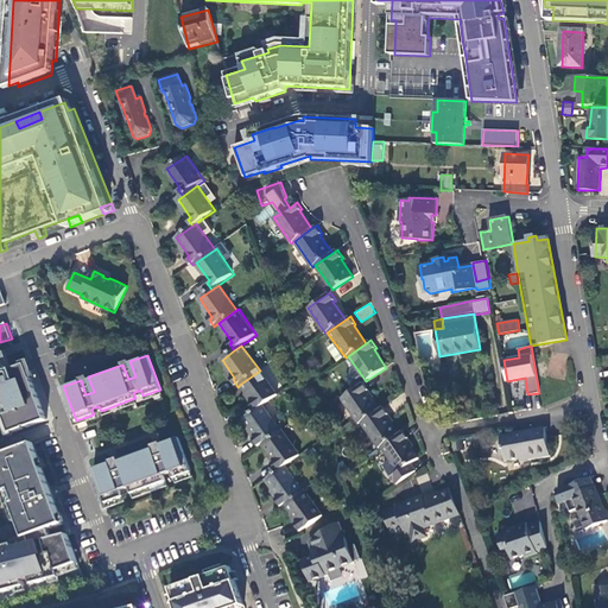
[(0,406),(10,434),(24,429),(24,428),(26,428),(46,420),(31,378),(27,379),(23,365),(11,369),(7,372),(2,356),(0,356),(0,406)]
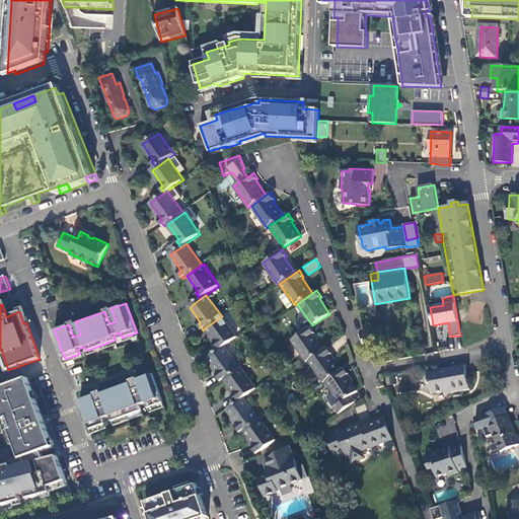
[(215,345),(219,351),(225,347),(238,338),(223,315),(222,316),(206,327),(216,344),(215,345)]
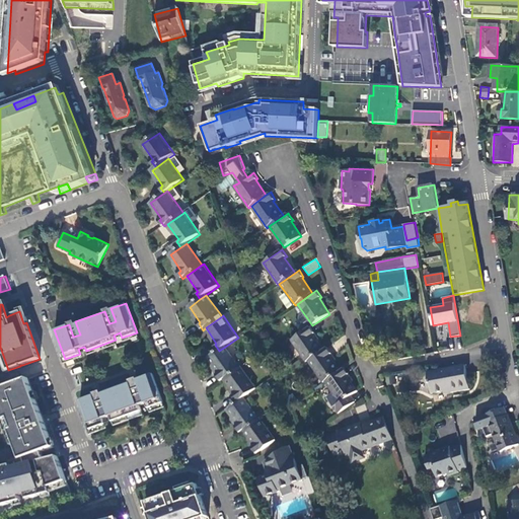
[(291,340),(306,362),(308,361),(323,350),(312,335),(315,332),(311,326),(291,340)]
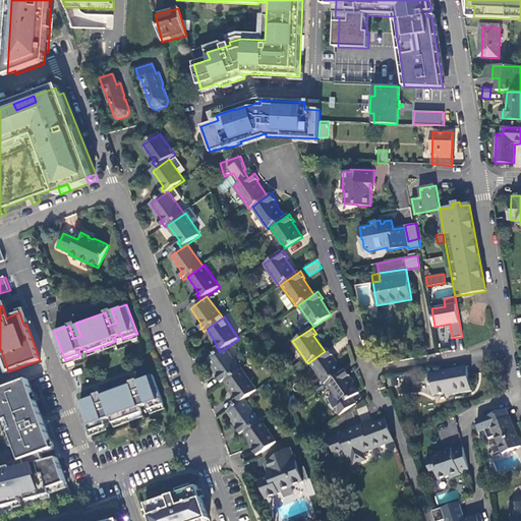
[(218,377),(222,384),(226,381),(241,369),(226,348),(220,352),(210,360),(220,375),(218,377)]
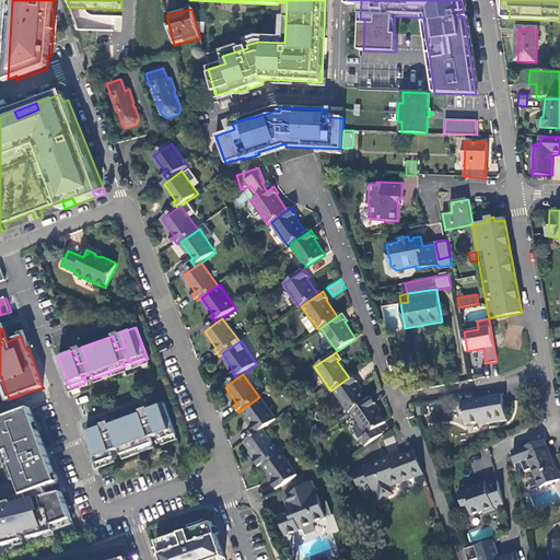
[(333,389),(350,412),(351,411),(368,400),(357,384),(359,382),(353,374),(349,377),(333,389)]
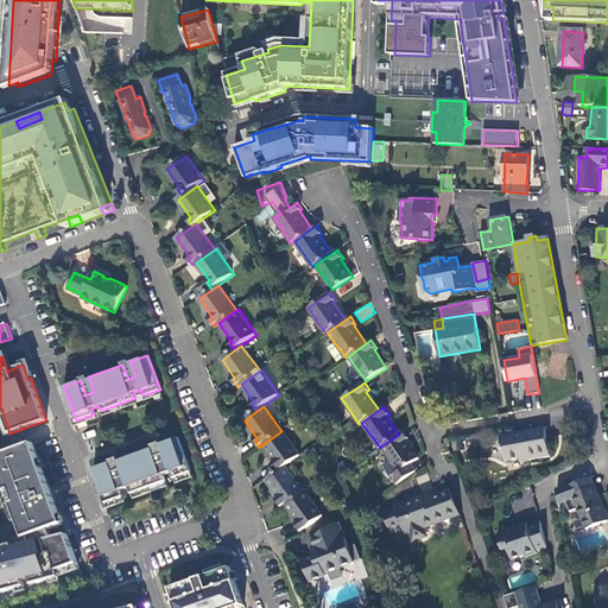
[(545,429),(501,436),(505,461),(526,457),(526,461),(550,457),(545,429)]
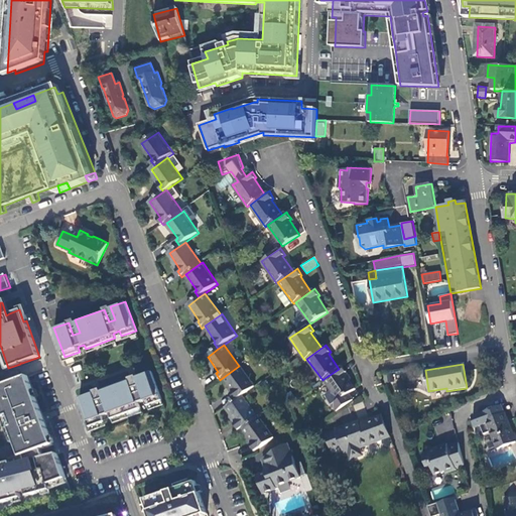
[(232,394),(237,400),(243,396),(256,387),(241,365),(239,366),(224,377),(234,392),(232,394)]
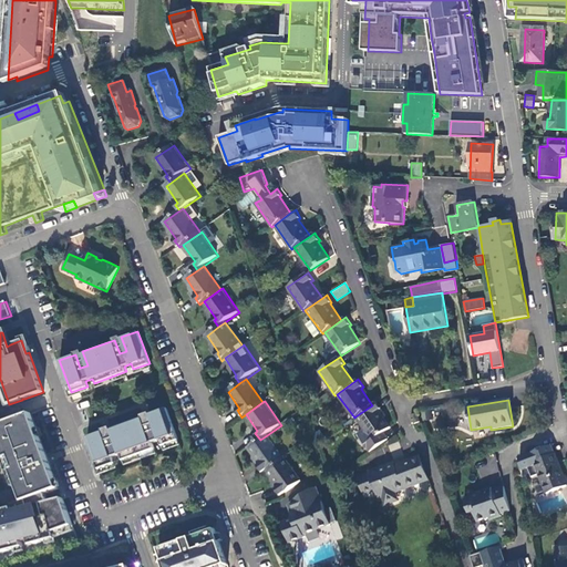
[(381,410),(377,402),(372,405),(356,416),(364,430),(359,434),(370,452),(388,440),(383,432),(390,428),(380,411),(381,410)]
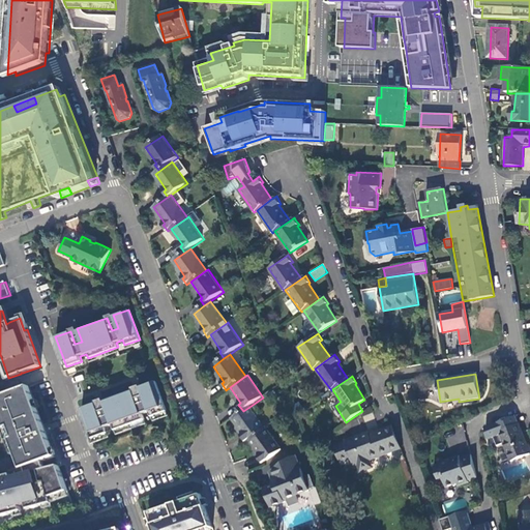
[(96,403),(81,408),(92,438),(107,433),(105,428),(112,424),(114,430),(144,419),(142,413),(149,411),(151,416),(166,411),(155,381),(140,386),(145,400),(138,402),(133,389),(102,400),(108,413),(100,415),(96,403)]
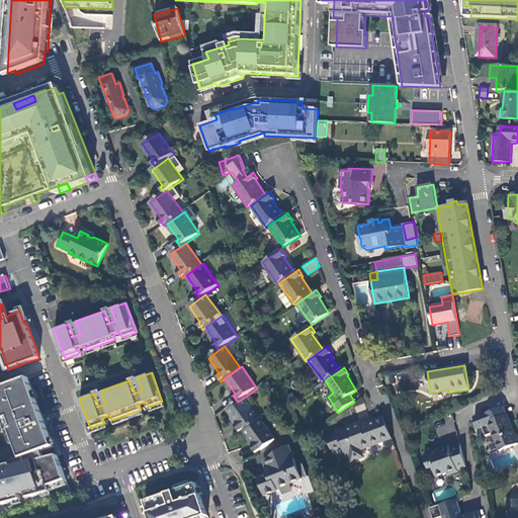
[(0,505),(21,499),(20,495),(27,493),(28,497),(51,492),(50,487),(67,480),(58,455),(45,458),(41,450),(54,446),(28,377),(0,387),(0,421),(10,418),(14,428),(10,429),(21,458),(25,457),(27,463),(13,467),(12,464),(0,466),(0,505)]
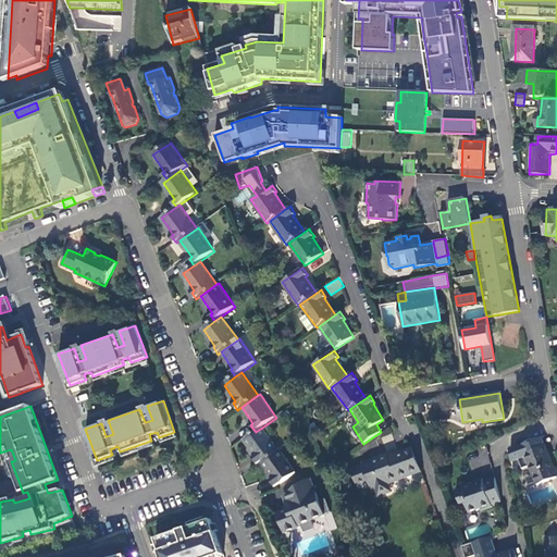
[(314,423),(309,426),(312,435),(319,431),(314,423)]
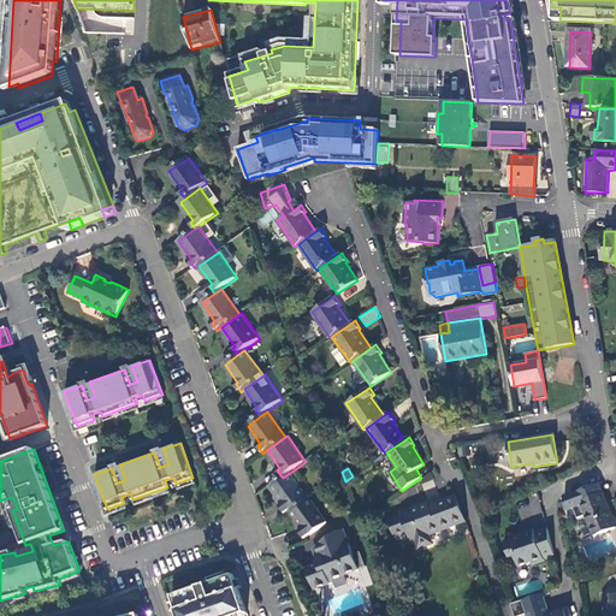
[(280,507),(285,515),(289,511),(308,498),(290,473),(283,478),(270,487),(283,505),(280,507)]
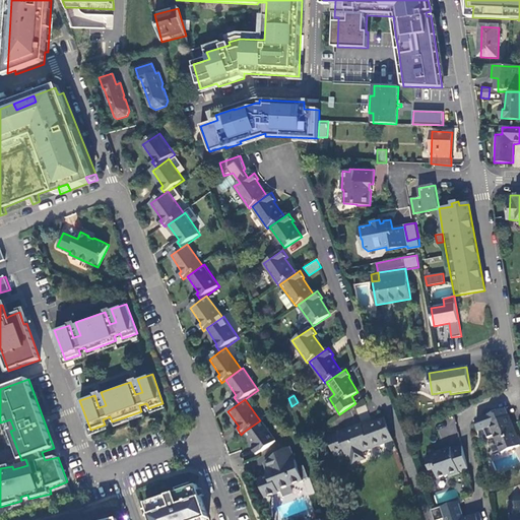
[(445,419),(447,425),(437,430),(441,439),(458,432),(452,416),(445,419)]
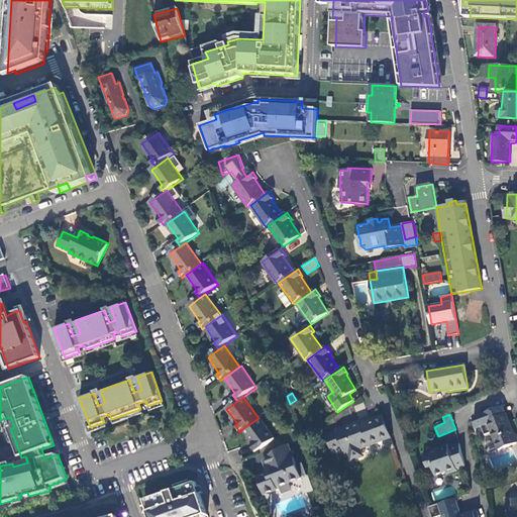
[(516,442),(506,414),(487,421),(498,450),(516,442)]
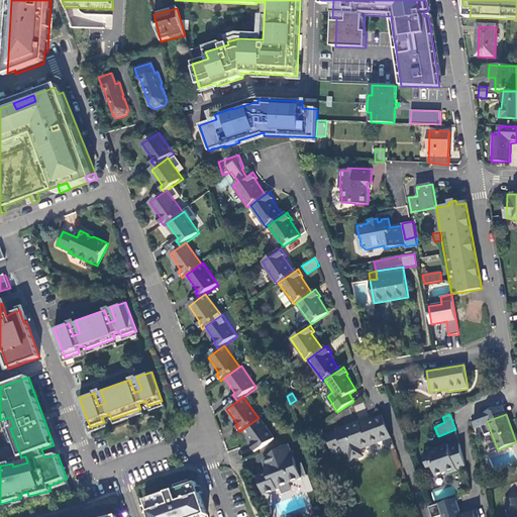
[(392,438),(384,415),(371,420),(372,423),(362,426),(359,422),(336,430),(337,433),(327,437),(332,452),(343,448),(345,455),(349,454),(351,458),(354,460),(362,457),(363,454),(362,449),(392,438)]
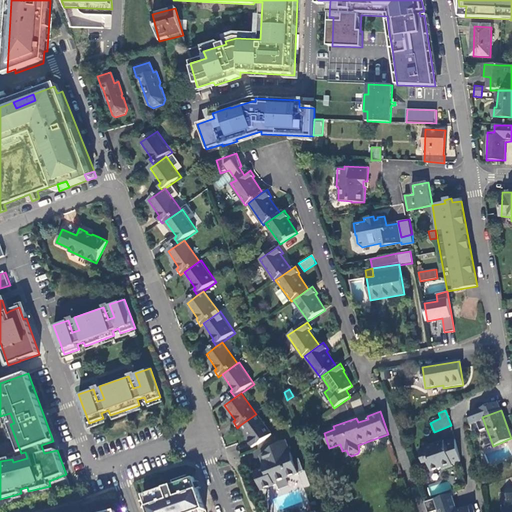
[(249,442),(254,448),(272,435),(257,413),(256,414),(240,425),(251,441),(249,442)]
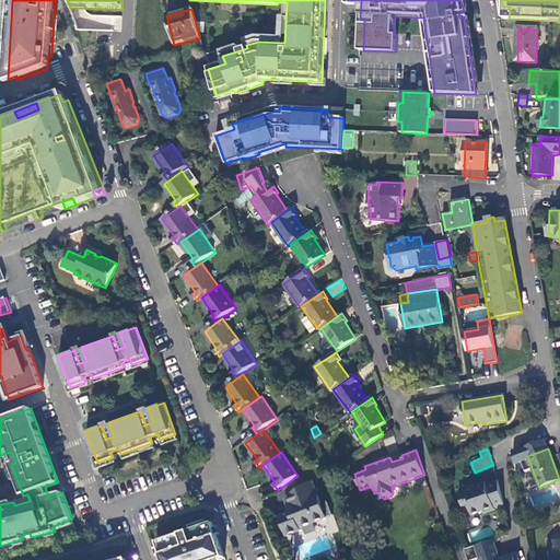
[(475,488),(458,493),(464,508),(468,505),(471,515),(483,511),(485,514),(496,510),(494,508),(504,504),(498,480),(486,485),(485,481),(475,486),(475,488)]
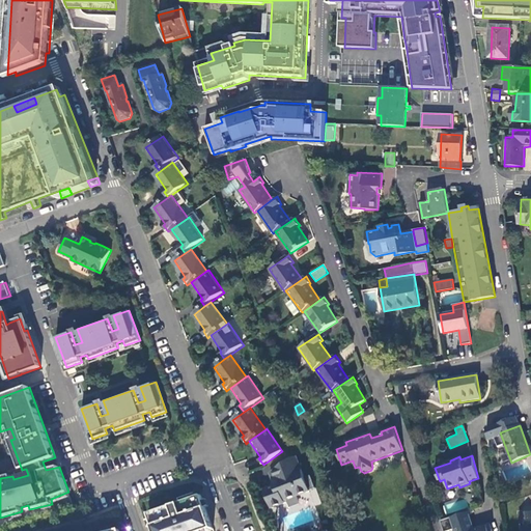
[(264,491),(272,509),(285,504),(284,502),(310,492),(297,457),(291,459),(271,474),(274,481),(276,481),(278,485),(264,491)]
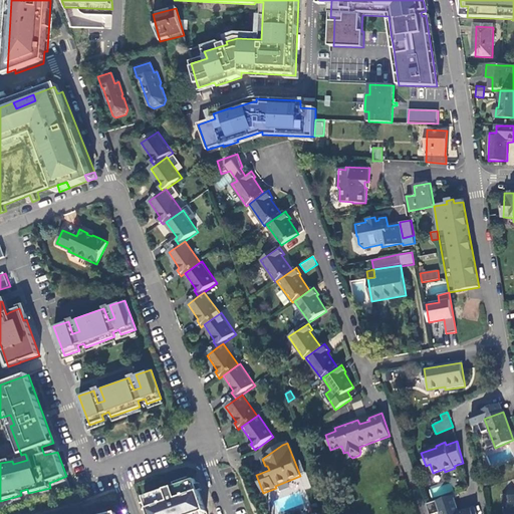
[(195,513),(207,510),(196,478),(174,485),(174,486),(167,489),(167,488),(145,496),(151,513),(195,513)]
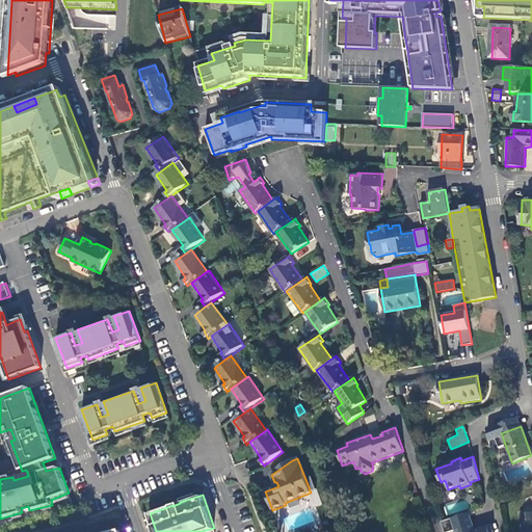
[(472,512),(442,522),(445,531),(451,531),(455,531),(493,531),(491,525),(472,531),(470,526),(473,525),(470,515),(473,514),(472,512)]
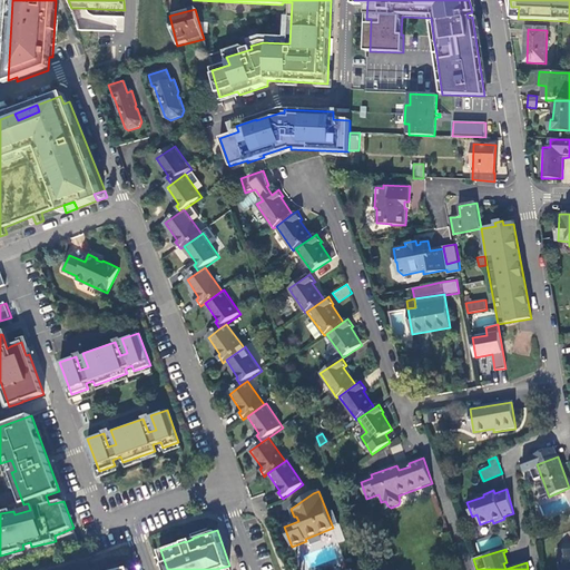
[(569,569),(569,549),(561,550),(561,560),(560,560),(561,569),(569,569)]
